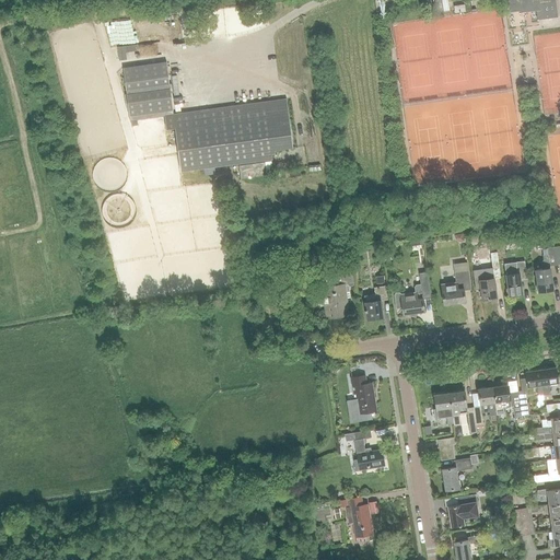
[(508,0),(510,12),(520,11),(520,13),(536,11),(537,21),(558,18),(555,0),(508,0)]
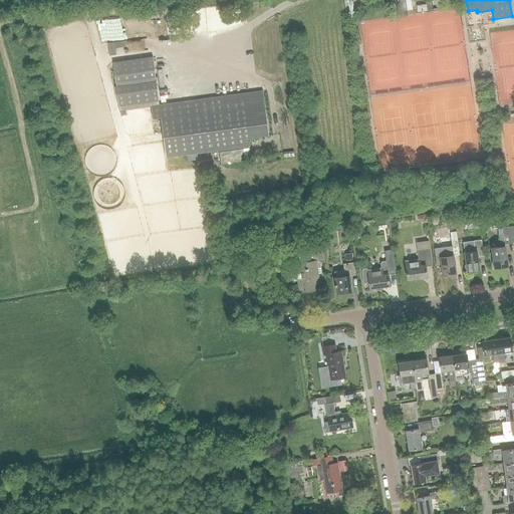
[(125,46),(125,41),(107,41),(107,54),(114,54),(115,46),(125,46)]
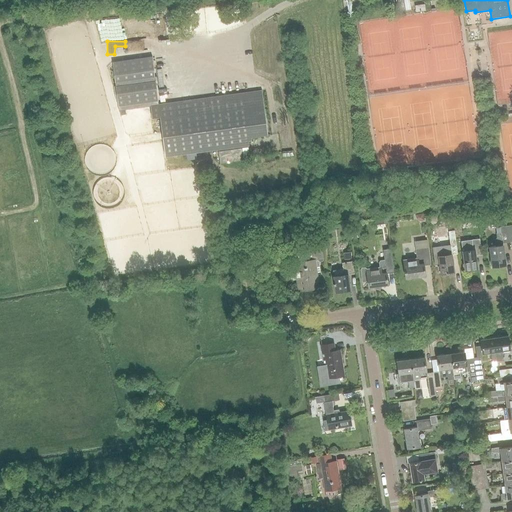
[(165,157),(218,149),(220,163),(243,160),(242,146),(249,145),(248,140),(251,140),(251,137),(268,135),(262,91),(257,91),(159,105),(152,57),(112,62),(119,111),(150,106),(152,119),(160,118),(165,157)]
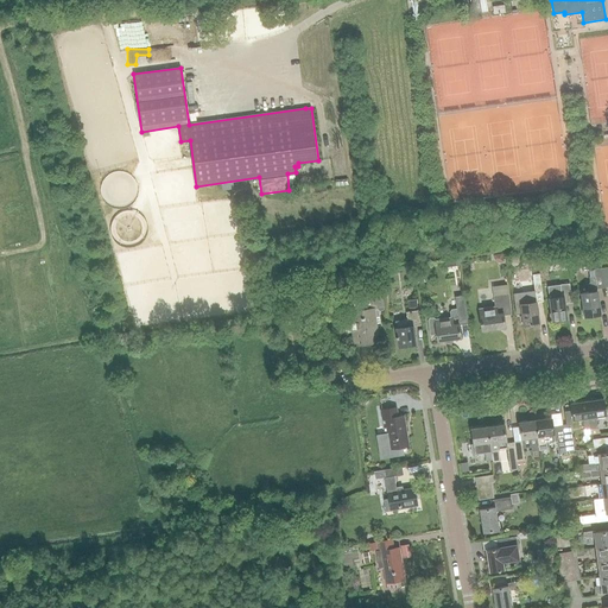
[(588,291),(582,292),(584,316),(600,314),(596,287),(603,286),(601,268),(594,270),(595,276),(589,276),(589,280),(587,284),(588,291)]
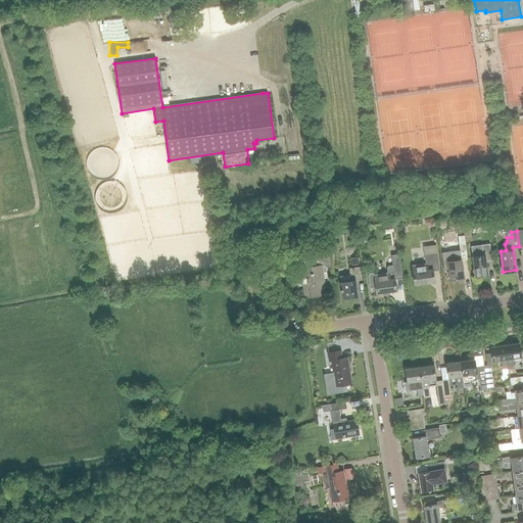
[(447,260),(443,260),(444,270),(448,269),(450,280),(464,278),(463,266),(462,260),(468,259),(464,235),(458,236),(461,254),(447,256),(447,260)]
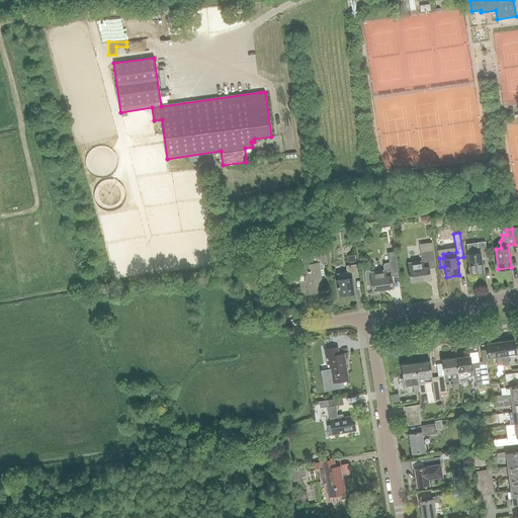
[(299,282),(301,293),(323,291),(321,275),(324,274),(323,269),(322,262),(328,262),(325,244),(327,244),(326,239),(317,240),(318,245),(318,251),(301,253),(303,264),(297,265),(298,273),(296,273),(294,274),(295,280),(299,282)]
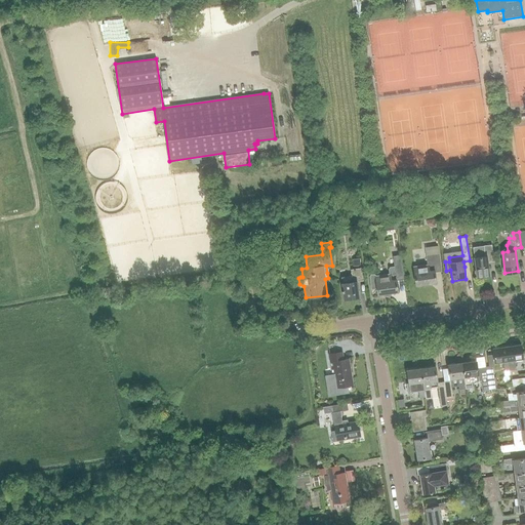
[(487,257),(493,256),(491,244),(478,246),(479,256),(474,256),(477,276),(489,275),(487,257)]
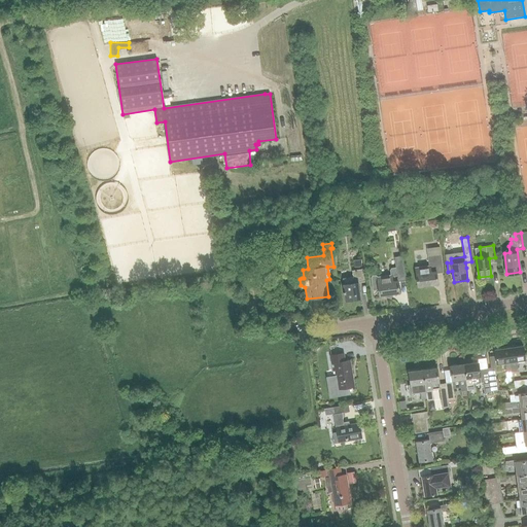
[(415,268),(416,273),(418,286),(437,283),(436,273),(443,272),(440,246),(426,248),(429,266),(415,268)]
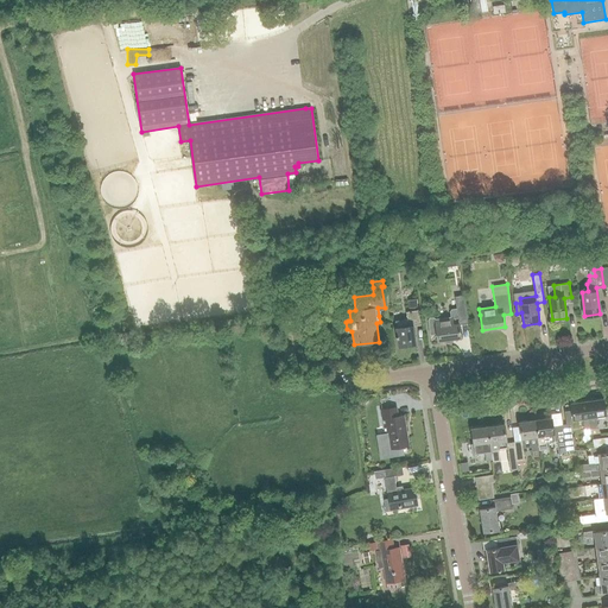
[(353,292),(329,296),(330,305),(354,303),(353,292)]
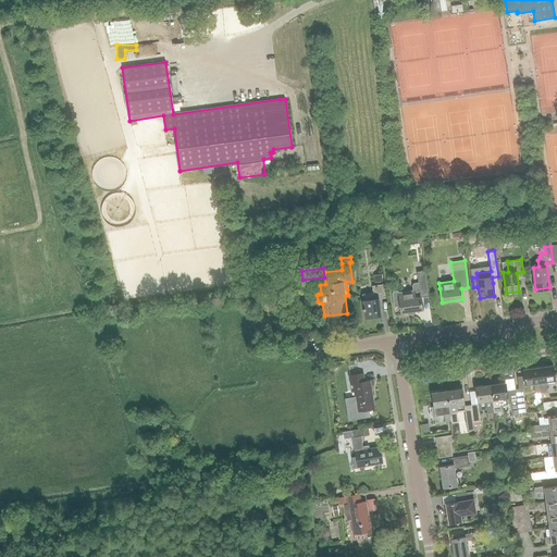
[(417,272),(418,283),(411,284),(412,291),(398,292),(397,289),(393,291),(392,293),(394,307),(400,306),(400,312),(422,309),(420,297),(429,296),(425,270),(417,272)]
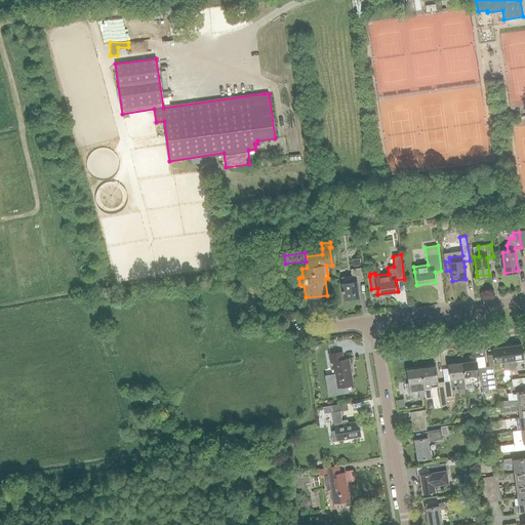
[(361,268),(351,270),(352,275),(341,277),(342,282),(341,283),(344,298),(358,296),(356,281),(363,280),(361,268)]
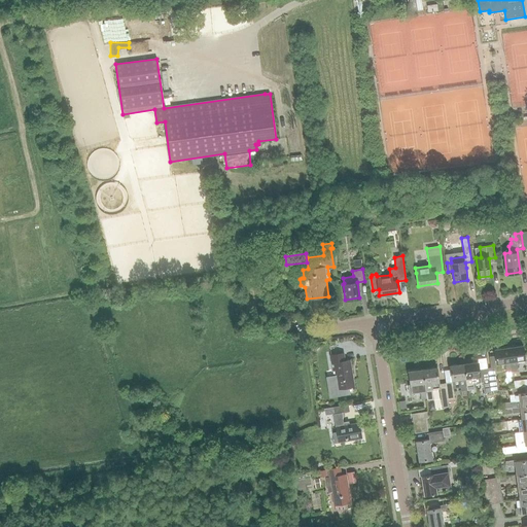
[(518,372),(517,361),(524,360),(522,345),(507,347),(512,373),(518,372)]
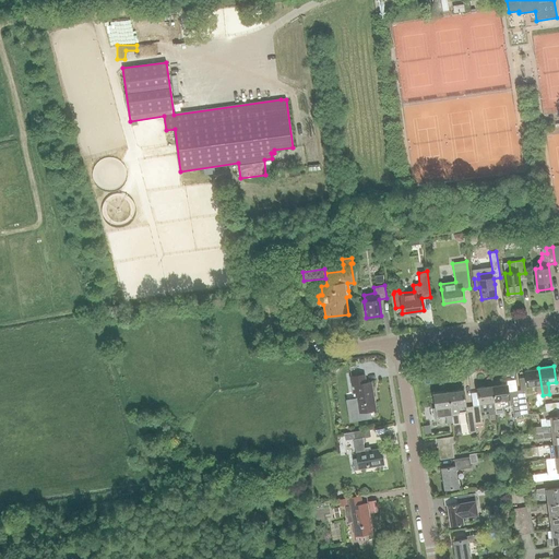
[(516,391),(520,415),(527,414),(524,391),(525,391),(527,387),(527,385),(535,384),(537,395),(543,395),(538,368),(524,370),(525,377),(518,378),(520,390),(516,391)]
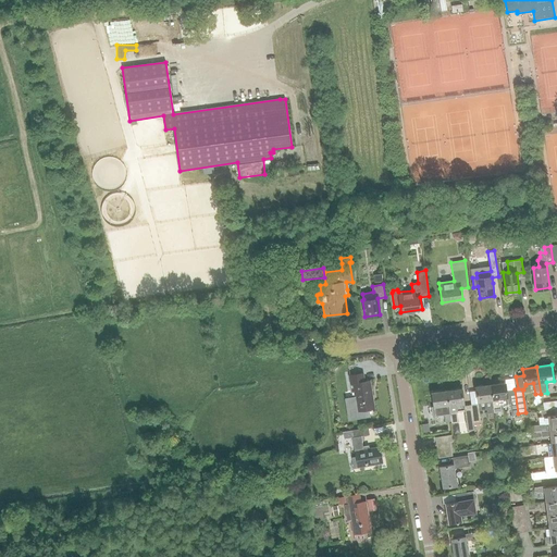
[(373,408),(369,383),(369,381),(364,381),(362,373),(349,375),(350,384),(353,384),(357,411),(373,408)]
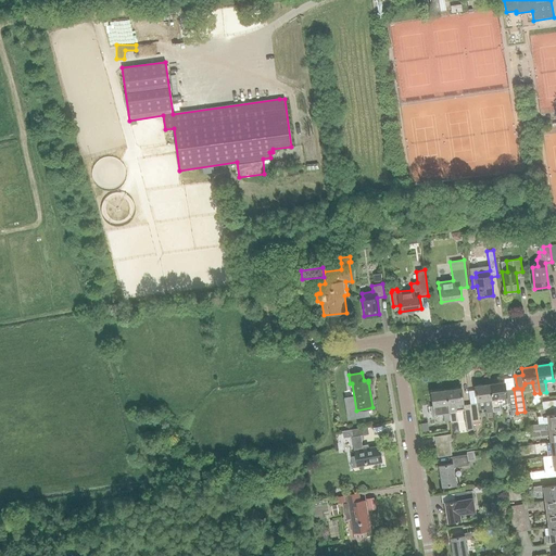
[(509,403),(510,414),(517,413),(514,389),(505,390),(504,382),(489,383),(493,413),(501,412),(500,404),(509,403)]
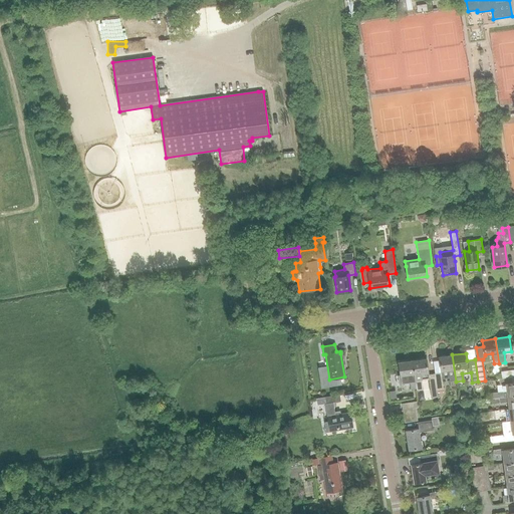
[(435,380),(437,398),(438,398),(437,394),(444,393),(443,378),(449,377),(450,381),(456,381),(452,354),(439,356),(440,370),(441,370),(442,373),(435,374),(436,380),(435,380)]
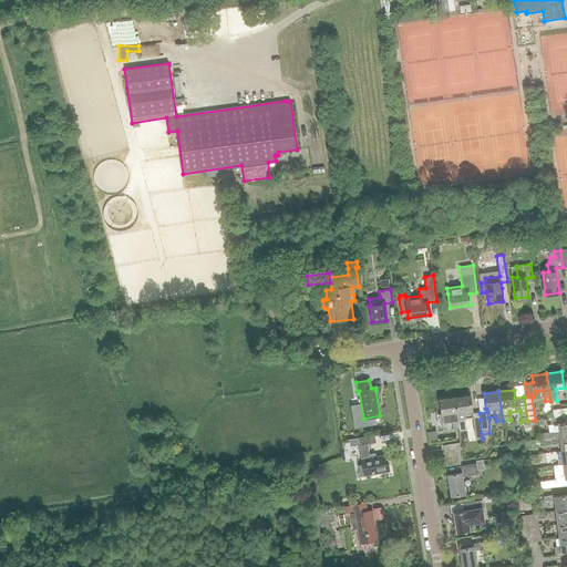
[(456,413),(457,413),(460,431),(466,430),(465,420),(473,419),(470,395),(454,398),(456,413)]
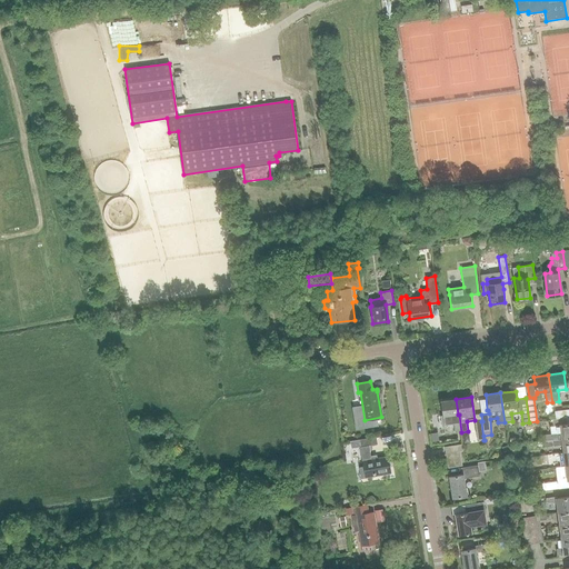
[(456,399),(441,401),(443,416),(440,416),(441,426),(455,423),(456,431),(461,430),(459,415),(458,415),(456,399)]
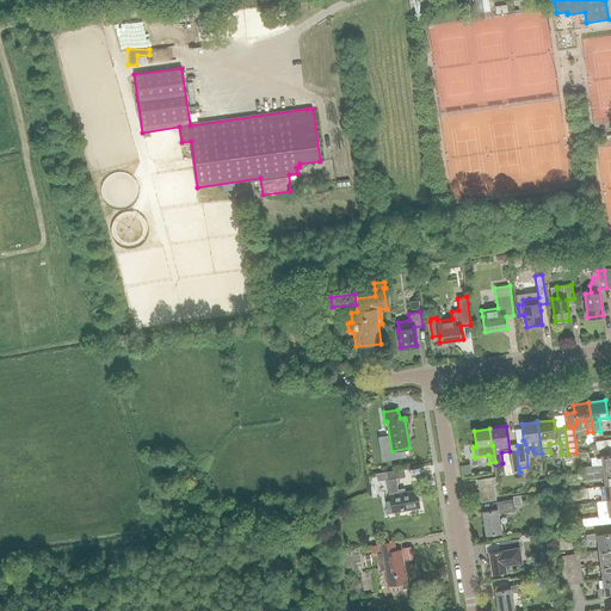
[(610,439),(596,442),(597,450),(610,448),(610,439)]
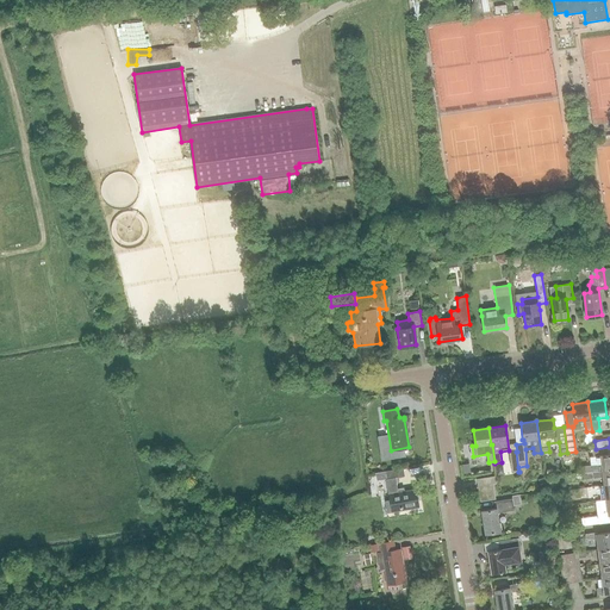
[(592,450),(593,458),(590,458),(591,465),(583,466),(583,473),(609,468),(609,454),(608,454),(607,448),(609,447),(596,449),(592,450)]
